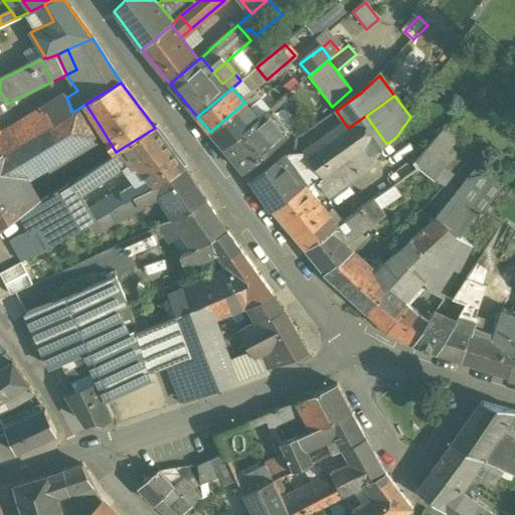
[(41,111),(14,128),(21,143),(31,138),(72,112),(68,102),(66,98),(41,111)]
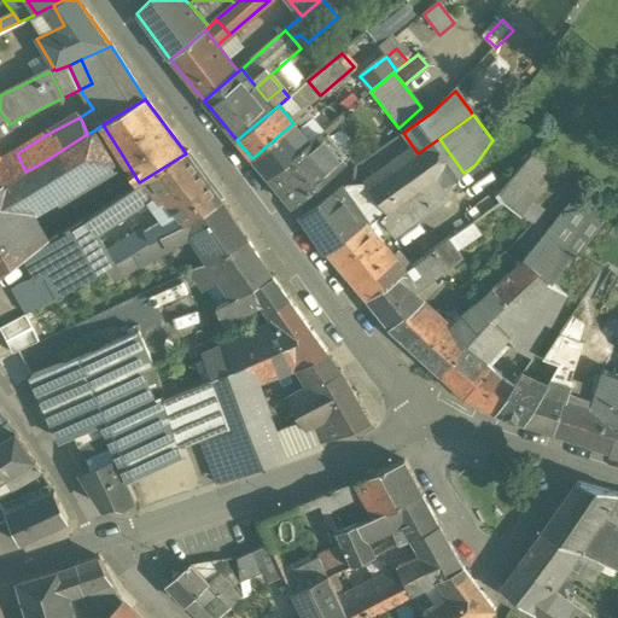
[(6,120),(0,123),(0,139),(13,132),(12,130),(10,124),(6,120)]
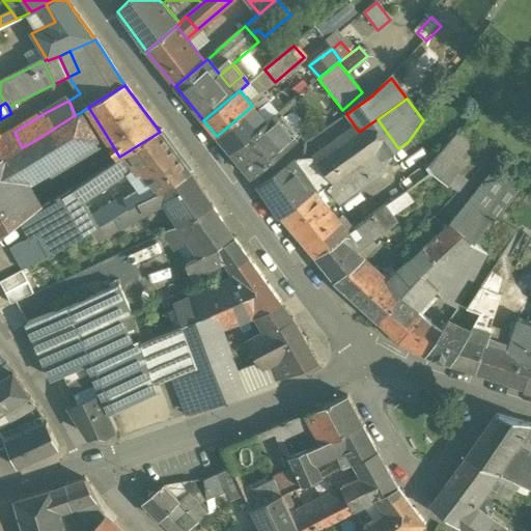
[(16,103),(8,107),(10,112),(19,109),(16,103)]
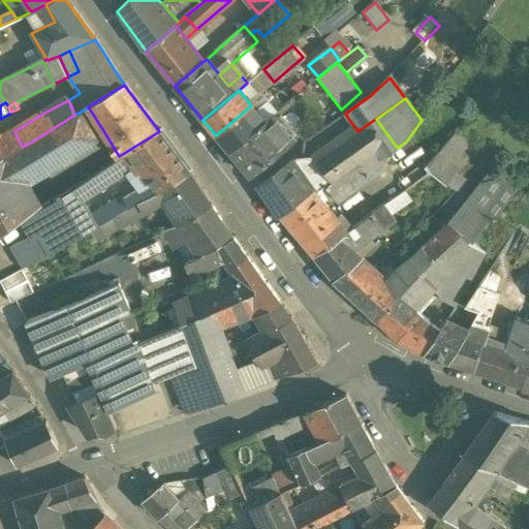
[(251,105),(216,135),(229,152),(266,122),(251,105)]
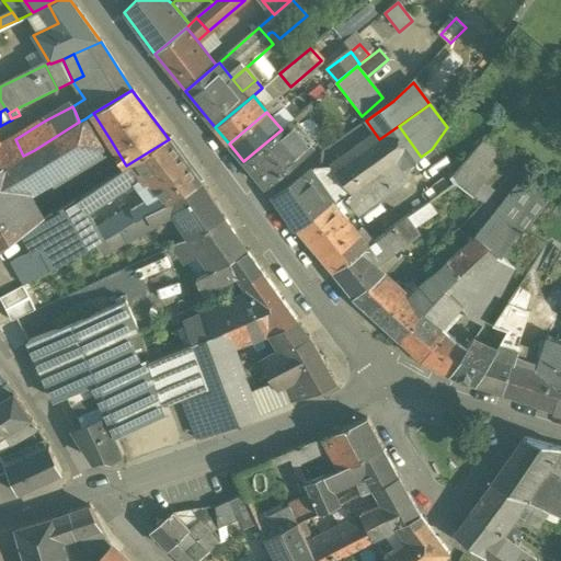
[(111,140),(93,113),(86,118),(102,146),(111,140)]
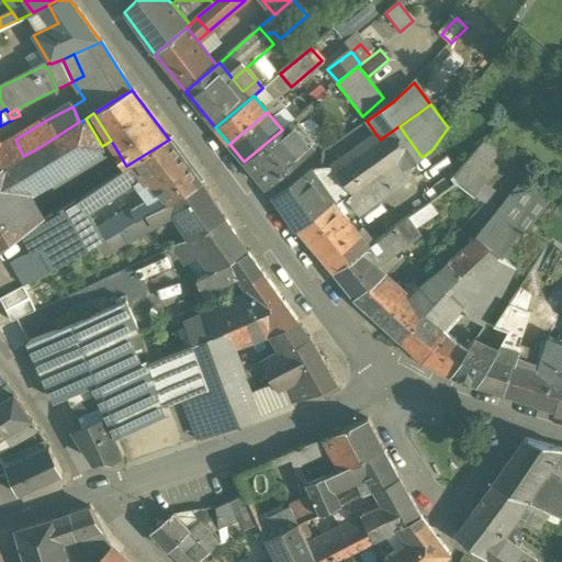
[(79,122),(34,150),(51,178),(102,146),(86,119),(79,122)]
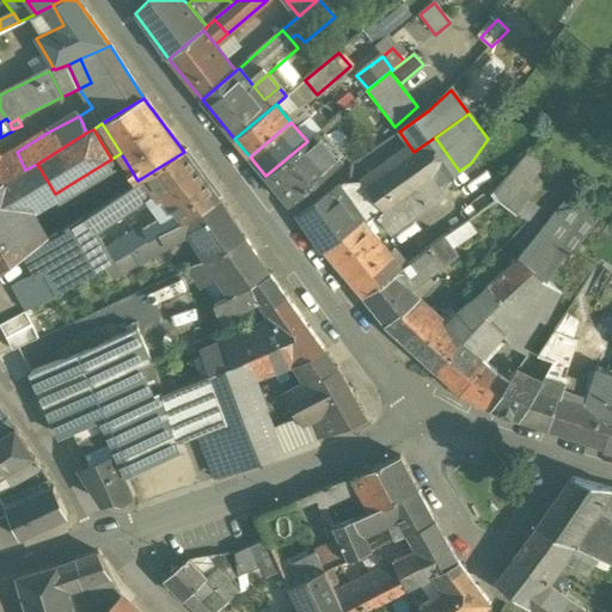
[(342,163),(317,133),(307,141),(331,175),(342,163)]
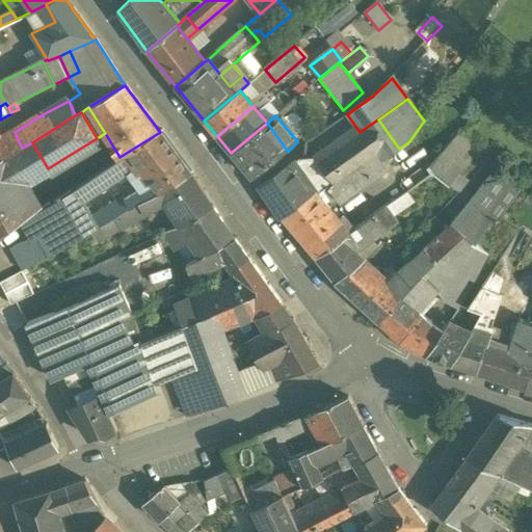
[(378,120),(318,162),(324,170),(334,184),(377,153),(382,161),(399,149),(378,120)]
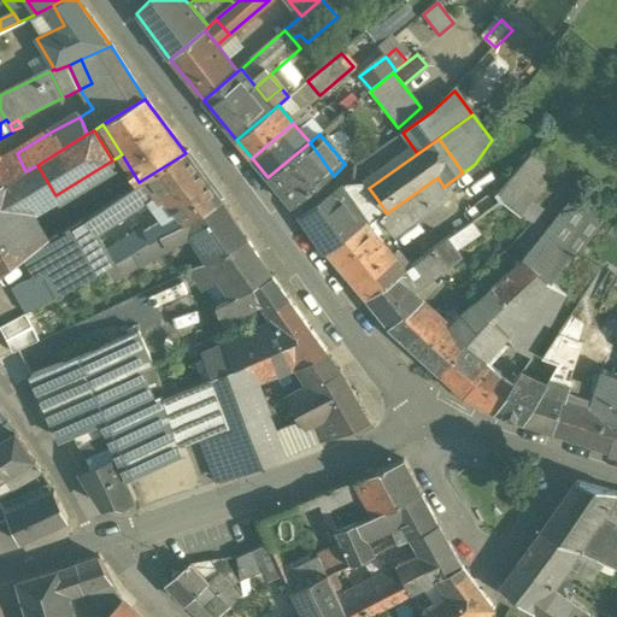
[(310,142),(268,177),(293,207),(334,176),(310,142)]
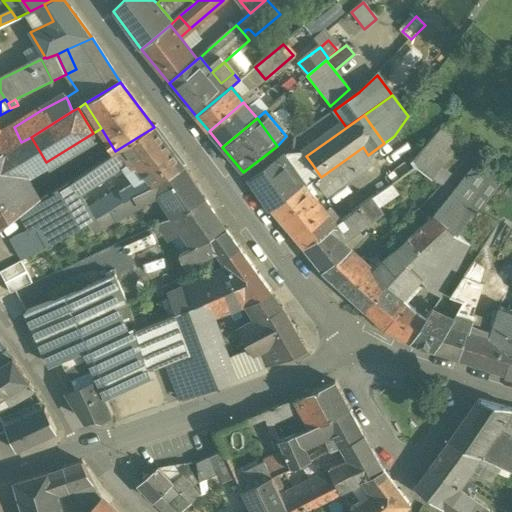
[(445,124),(412,161),(416,167),(417,166),(433,179),(454,149),(444,140),(453,131),(445,124)]
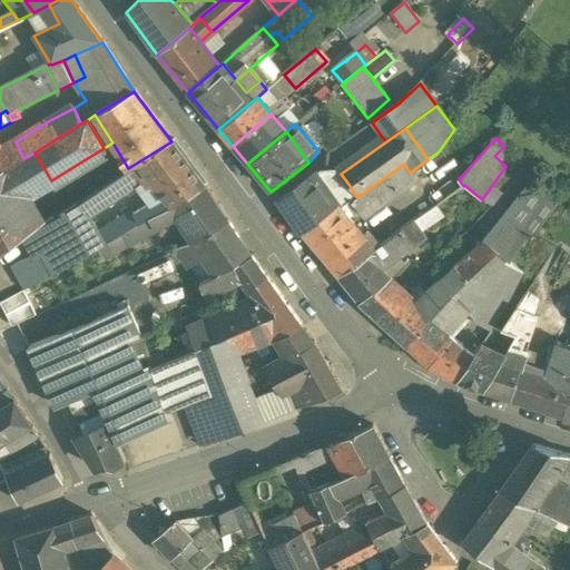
[(0,172),(3,170),(23,158),(16,141),(0,148),(0,172)]
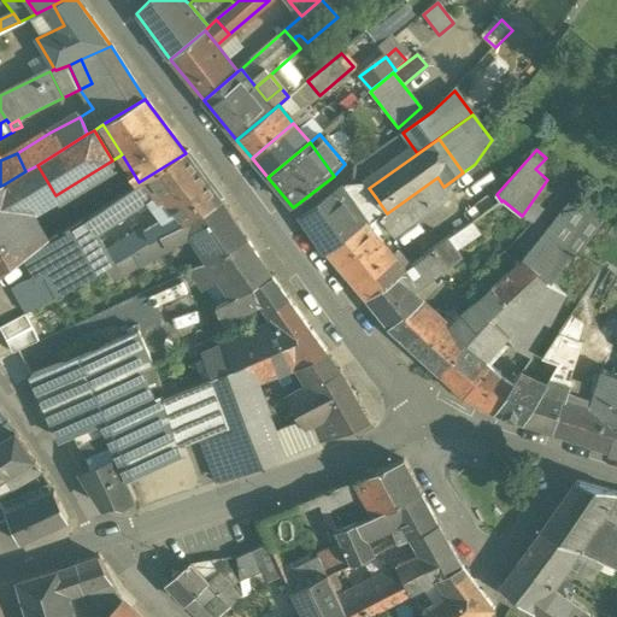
[(95,213),(88,219),(97,236),(156,195),(164,200),(165,199),(184,224),(222,201),(186,153),(139,182),(140,183),(95,213)]
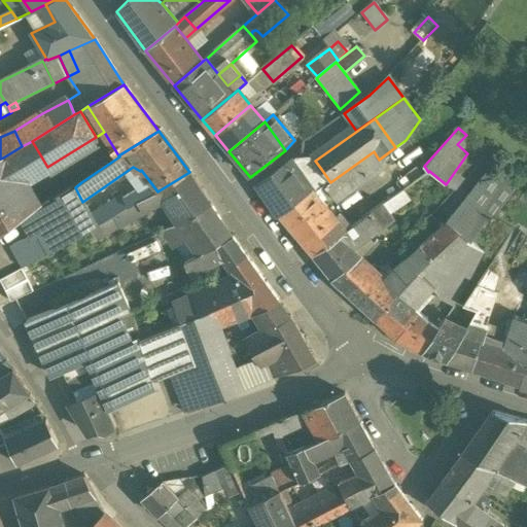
[(22,146),(3,157),(18,184),(47,167),(32,141),(22,146)]
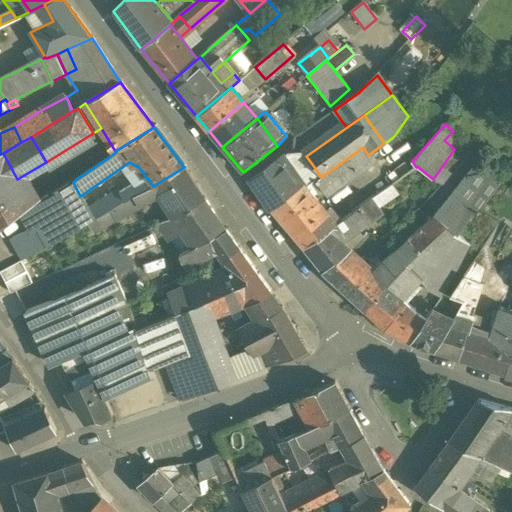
[(321,177),(315,182),(324,194),(372,160),(368,155),(363,147),(321,177)]
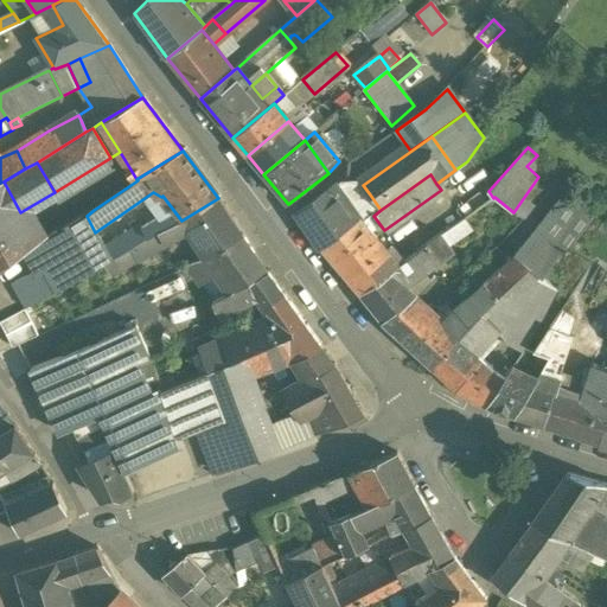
[(0,183),(0,267),(24,253),(38,243),(20,212),(4,181),(0,183)]
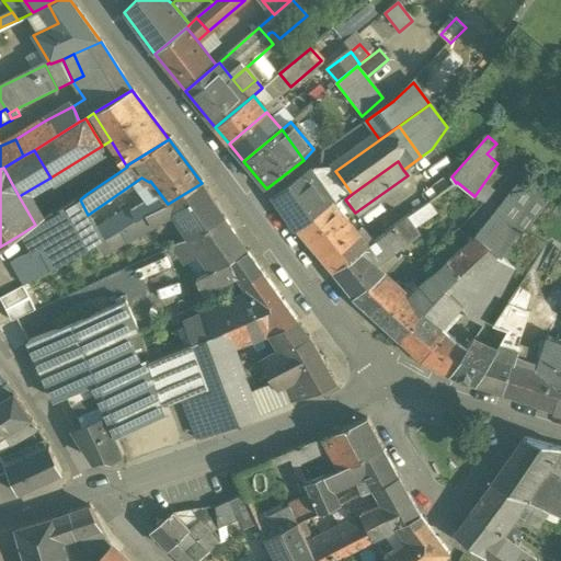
[(329,206),(307,173),(275,197),(297,229),(329,206)]
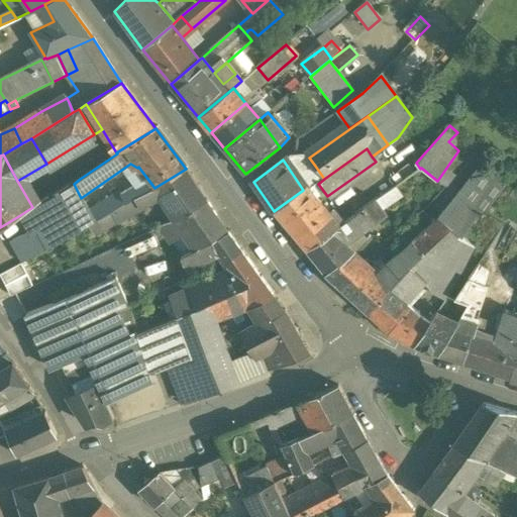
[(315,166),(303,174),(312,187),(318,184),(324,179),(315,166)]
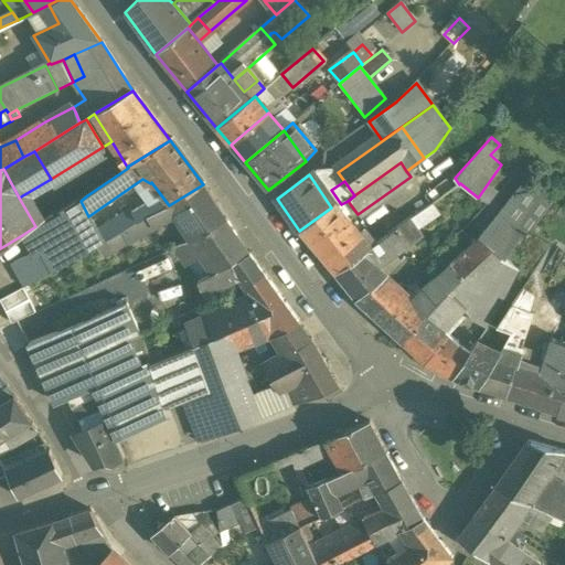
[(146,217),(145,217),(152,228),(177,216),(184,228),(217,208),(203,184),(169,205),(155,213),(146,217)]
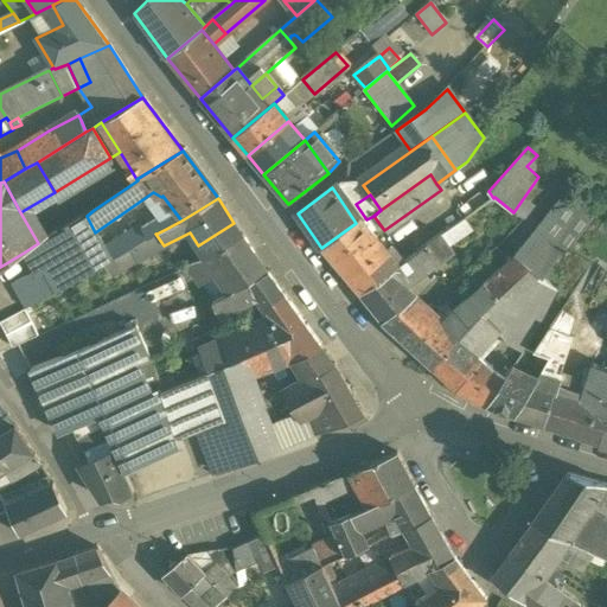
[(560,199),(536,231),(563,253),(567,255),(590,222),(560,199)]
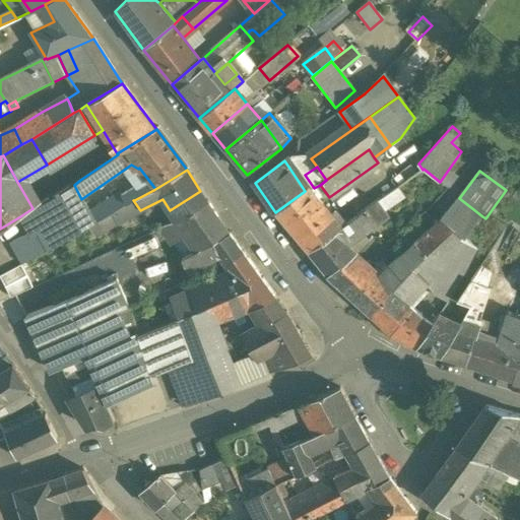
[(73,184),(60,192),(46,200),(67,239),(95,224),(88,211),(81,199),(74,185),(73,184)]
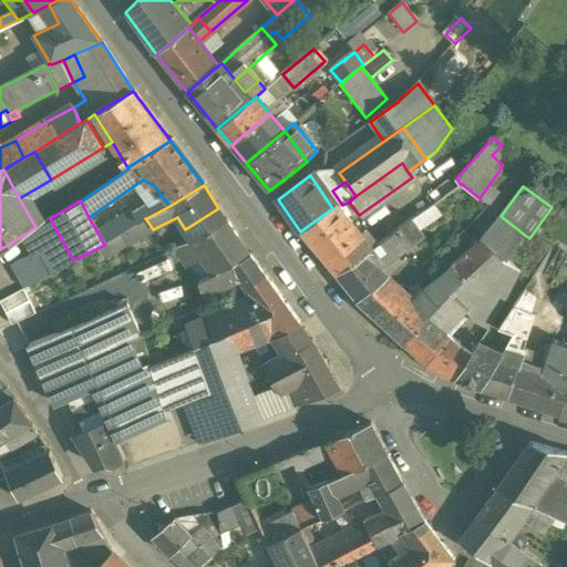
[(150,204),(119,222),(124,230),(145,218),(146,218),(155,214),(150,204)]
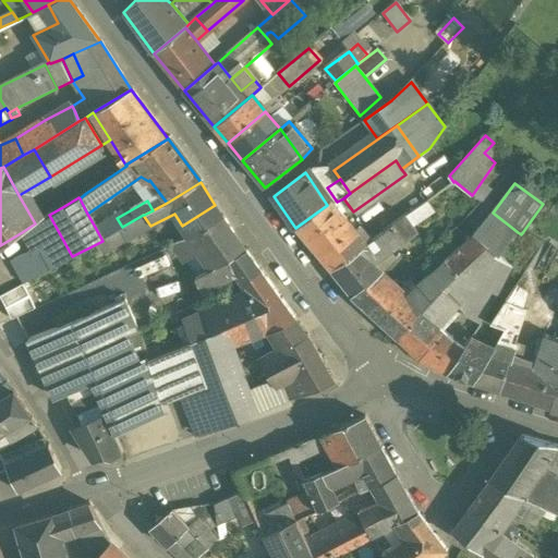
[(327,205),(295,228),(331,271),(356,253),(348,237),(355,231),(331,202),(327,205)]
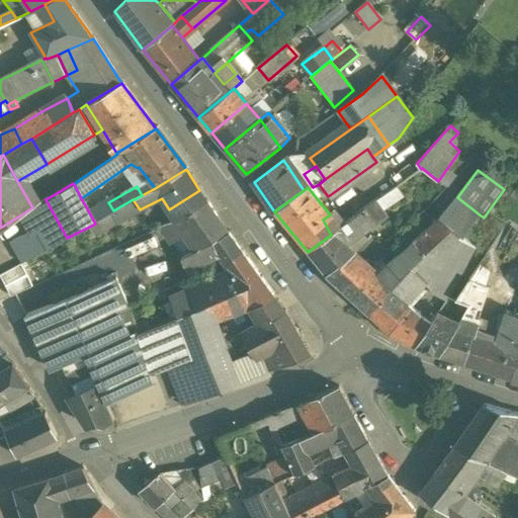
[(371,191),(353,204),(355,207),(352,210),(356,217),(377,200),(371,191)]
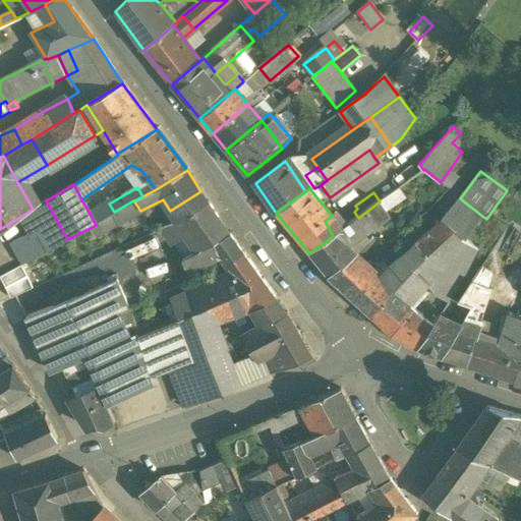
[(358,218),(354,221),(365,236),(399,211),(388,195),(380,201),(358,218)]
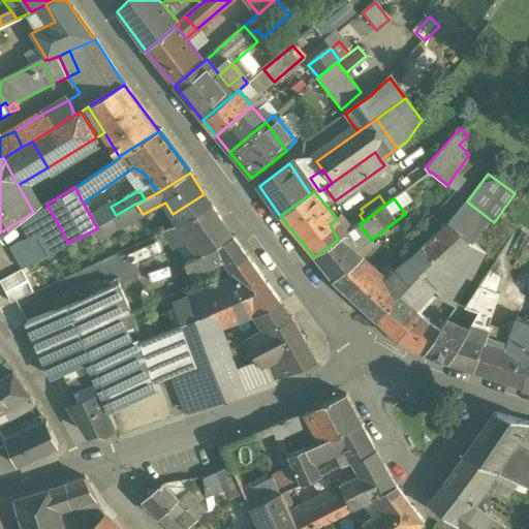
[(467,201),(447,224),(462,235),(473,244),(491,220),(467,201)]
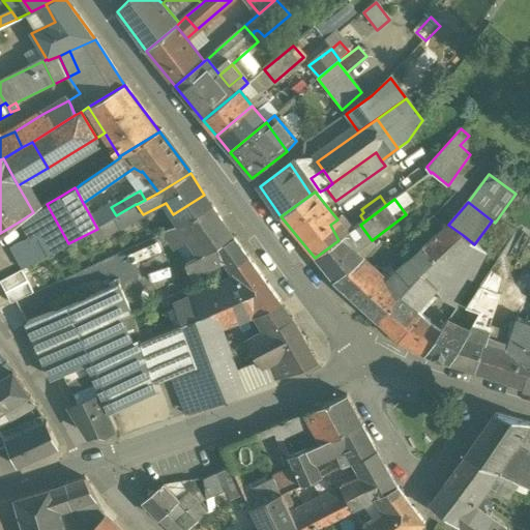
[(33,212),(21,221),(33,238),(38,234),(50,254),(68,243),(47,204),(33,212)]
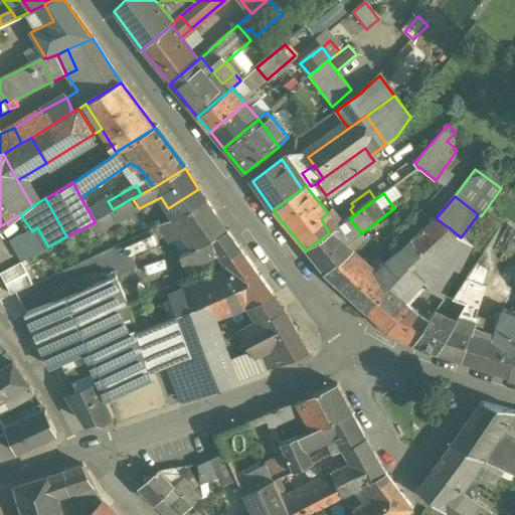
[(106,198),(88,209),(95,222),(101,218),(100,217),(113,209),(108,201),(106,198)]
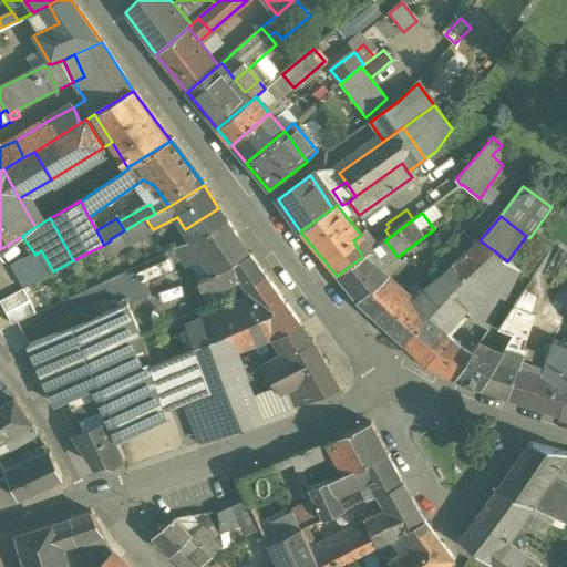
[(227,222),(192,241),(202,258),(205,265),(240,244),(227,222)]
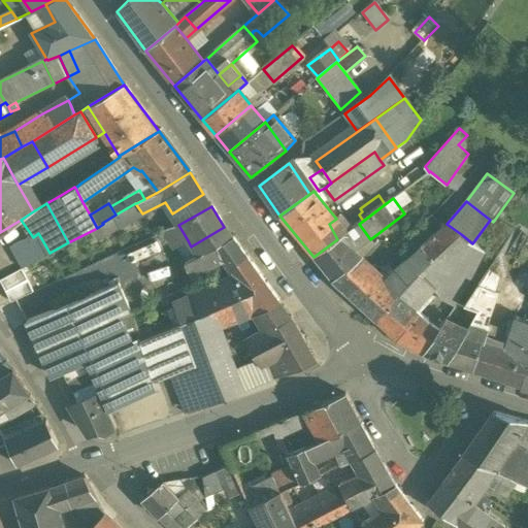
[(359,224),(341,236),(354,251),(370,239),(359,224)]
